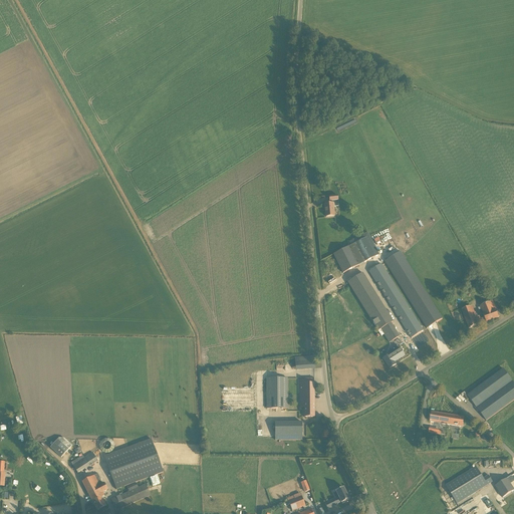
[(334,216),(333,207),(338,207),(338,200),(337,196),(329,197),(330,204),(324,204),(324,210),(325,210),(326,217),(334,216)]
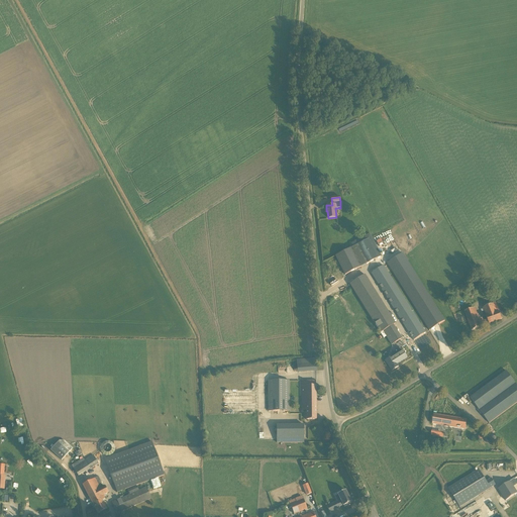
[(367,264),(382,256),(370,233),(354,241),(367,264)]
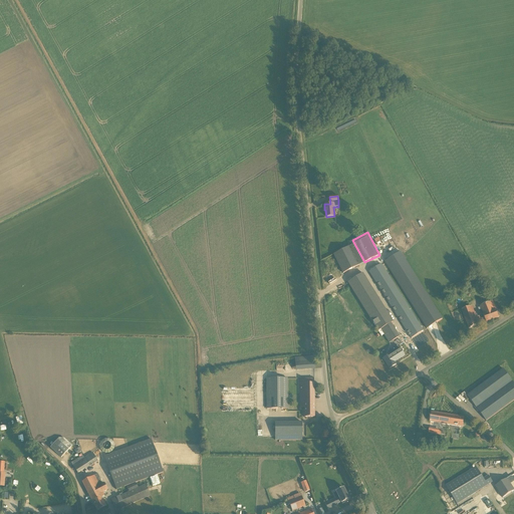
[(343,273),(358,265),(349,247),(333,255),(343,273)]
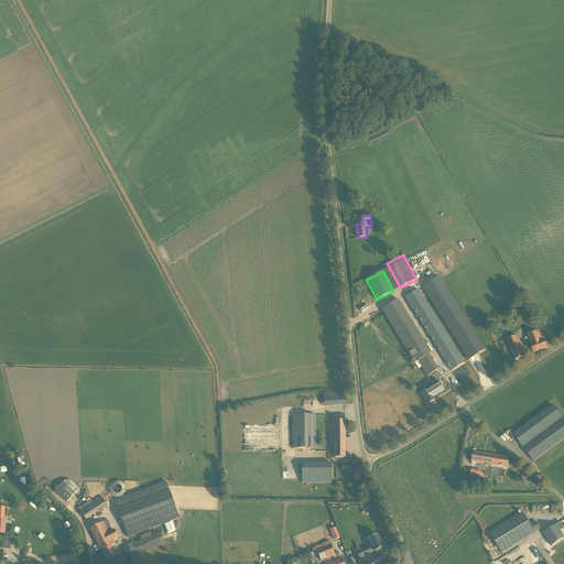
[(438,277),(422,286),(468,360),(475,357),(479,354),(485,350),(438,277)]
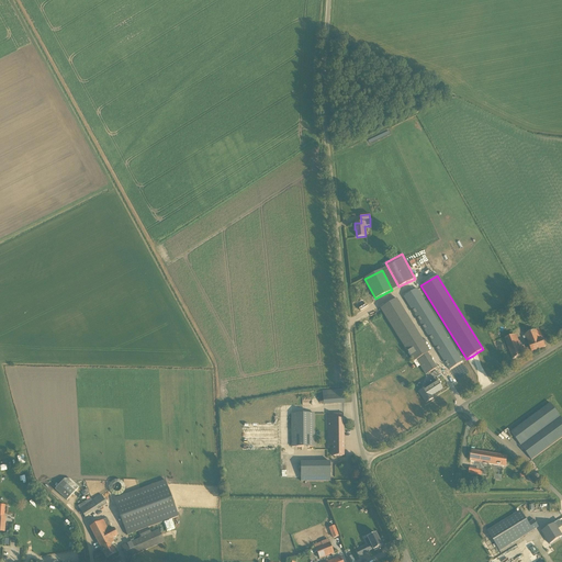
[(403,298),(422,326),(430,340),(429,341),(435,350),(436,349),(449,370),(462,362),(435,318),(416,289),(403,298)]
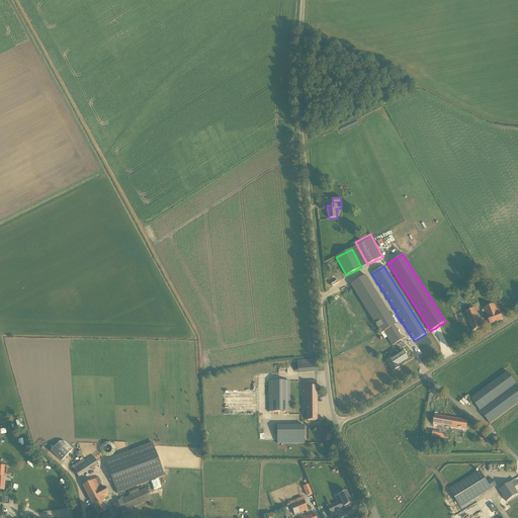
[(396,344),(403,339),(395,326),(396,325),(379,297),(365,275),(353,283),(350,285),(380,334),(383,332),(389,339),(391,337),(396,344)]
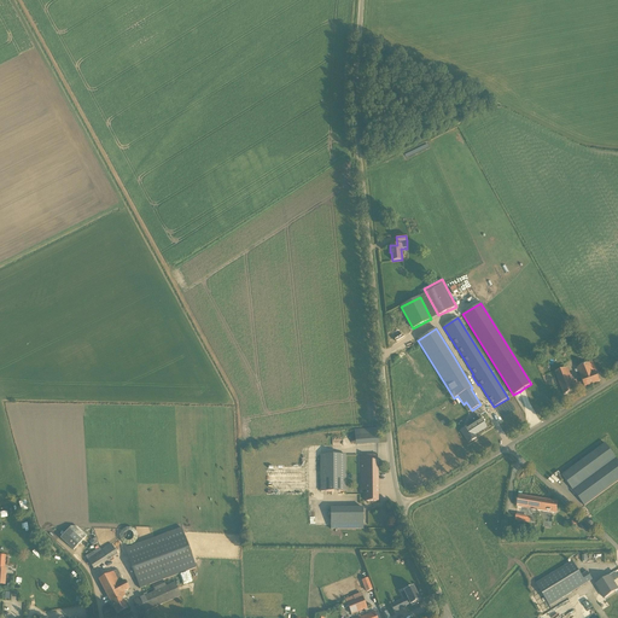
[(596,373),(595,369),(596,369),(594,362),(578,368),(582,378),(581,378),(584,388),(600,382),(596,372),(596,373)]
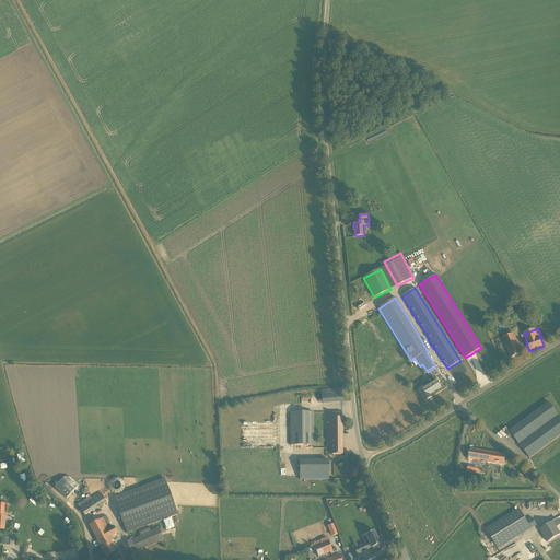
[(517,347),(513,335),(503,339),(511,358),(525,353),(522,346),(517,347)]
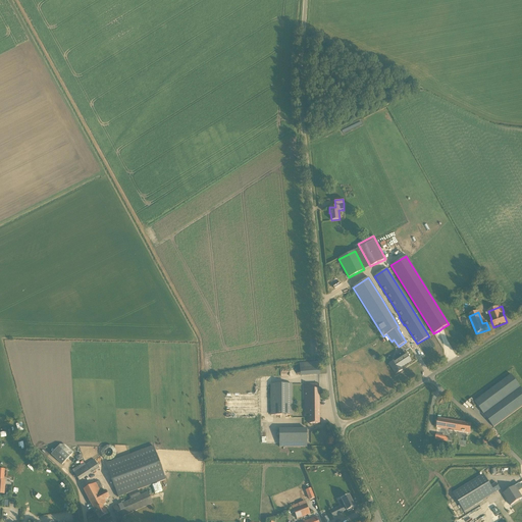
[(395,361),(389,364),(396,374),(402,370),(401,368),(411,361),(404,351),(394,358),(395,361)]
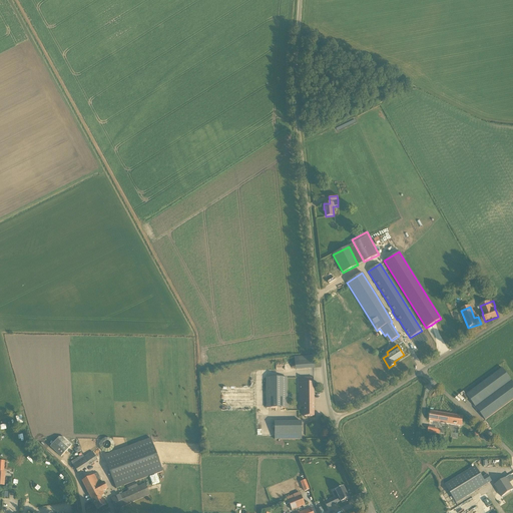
[(314,363),(295,364),(296,371),(315,370),(314,363)]
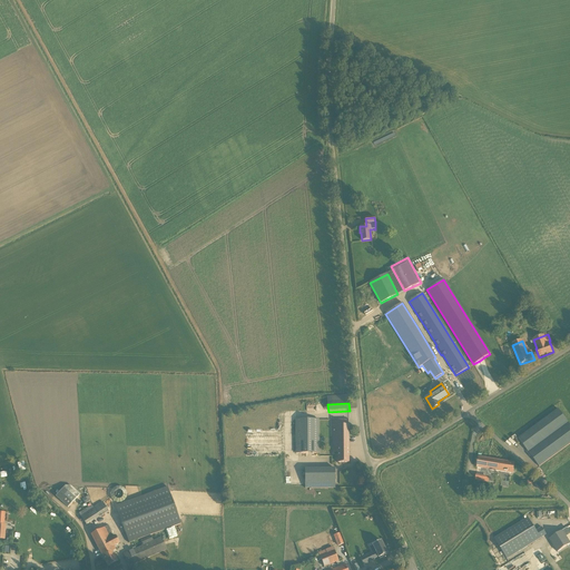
[(318,420),(296,420),(296,453),(318,453),(318,420)]
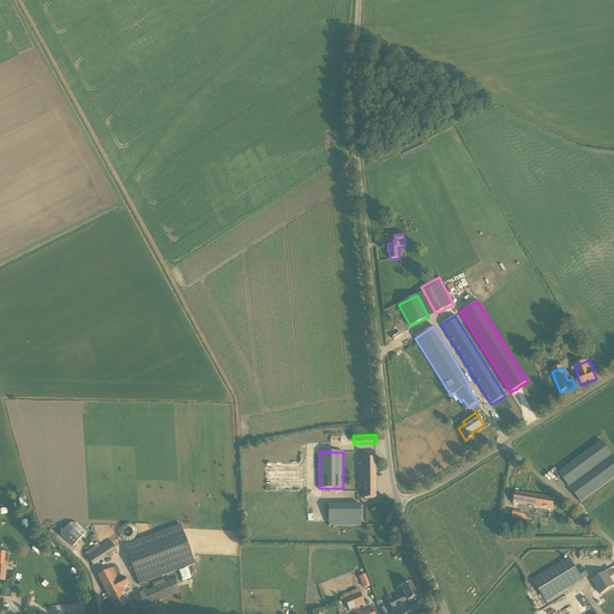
[(375,452),(359,452),(360,487),(363,487),(363,499),(375,499),(375,452)]
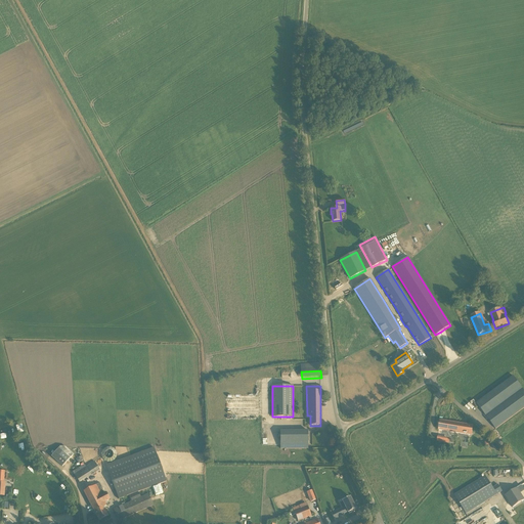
[(496,429),(518,412),(523,408),(523,407),(523,390),(522,388),(485,416),(496,430),(497,429),(496,429)]
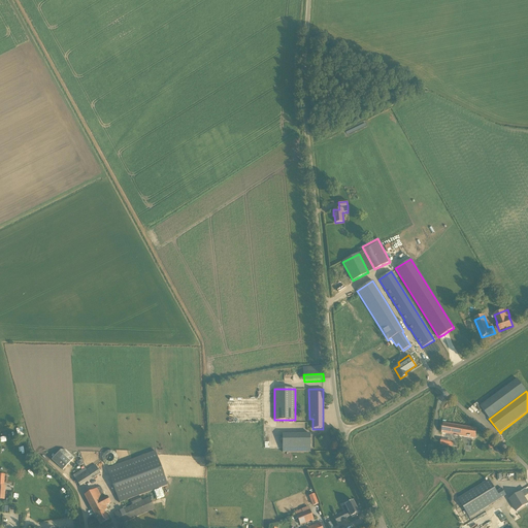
[(474,438),(476,429),(443,424),(442,433),(474,438)]
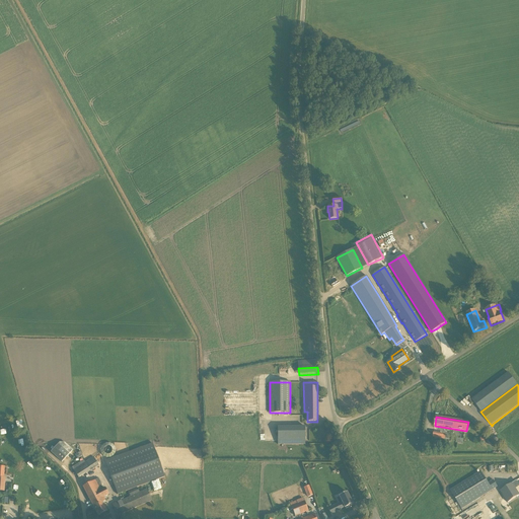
[(278,445),(304,445),(305,428),(278,428),(278,441),(278,445)]
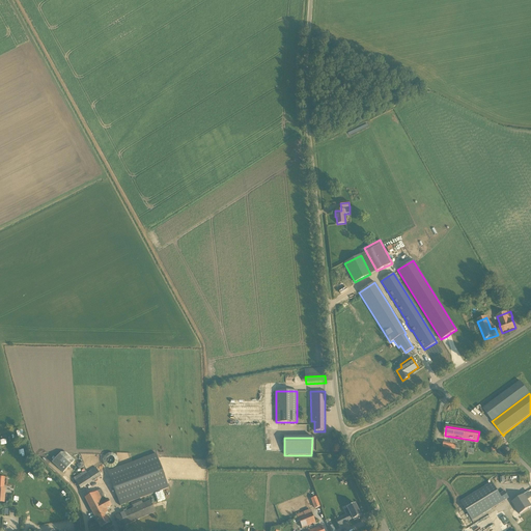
[(108,472),(117,499),(120,506),(169,488),(166,481),(158,457),(156,453),(108,472)]
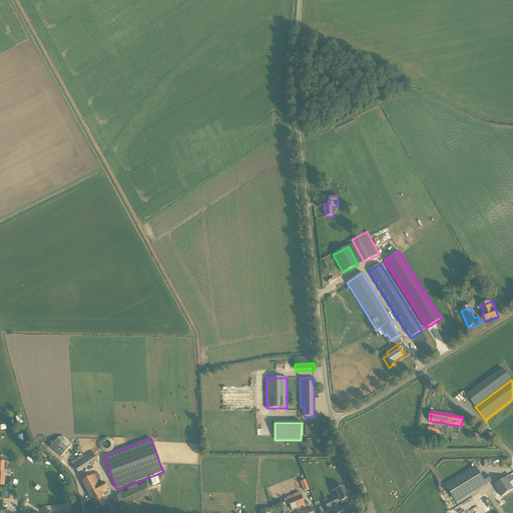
[(57,439),(50,447),(61,457),(68,449),(57,439)]
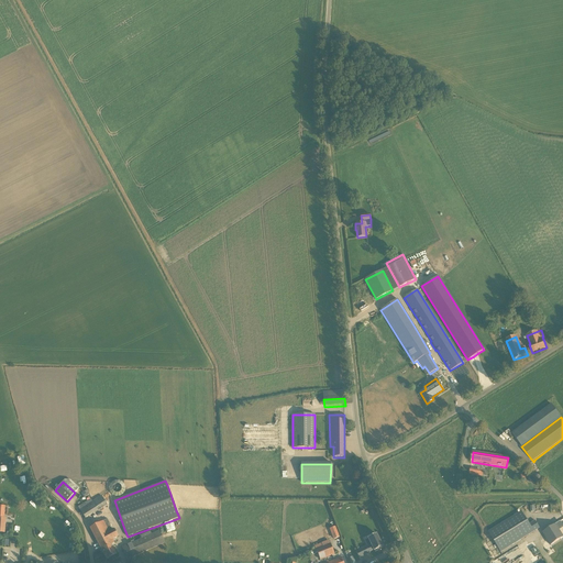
[(107,505),(101,496),(92,501),(85,506),(84,504),(78,507),(86,518),(107,505)]
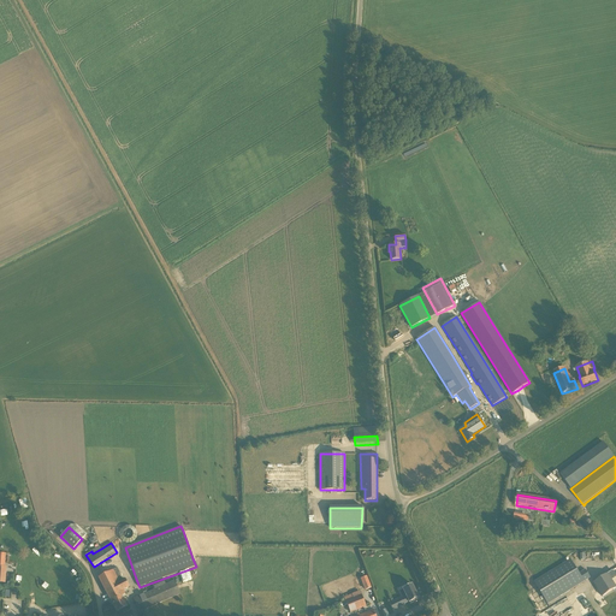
[(548,604),(591,578),(586,569),(580,574),(570,560),(534,582),(548,604)]
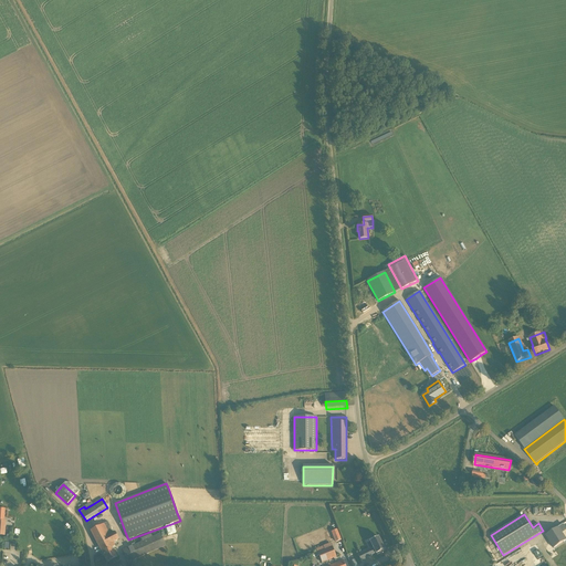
[(116,557),(112,548),(115,546),(113,543),(118,540),(115,532),(112,534),(111,530),(106,523),(104,523),(91,531),(107,563),(116,557)]
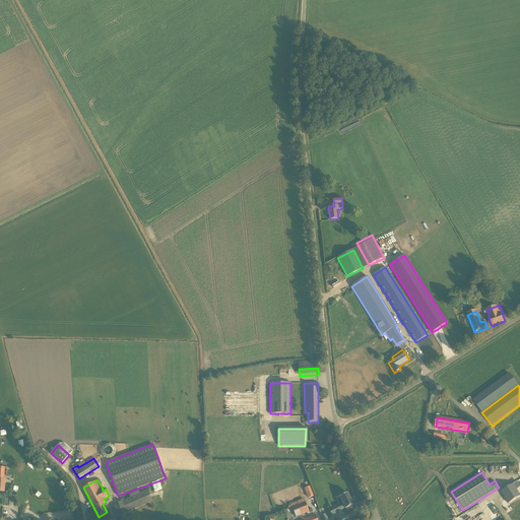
[(519,486),(516,490),(513,483),(501,492),(509,504),(509,503),(519,496),(519,495),(519,486)]
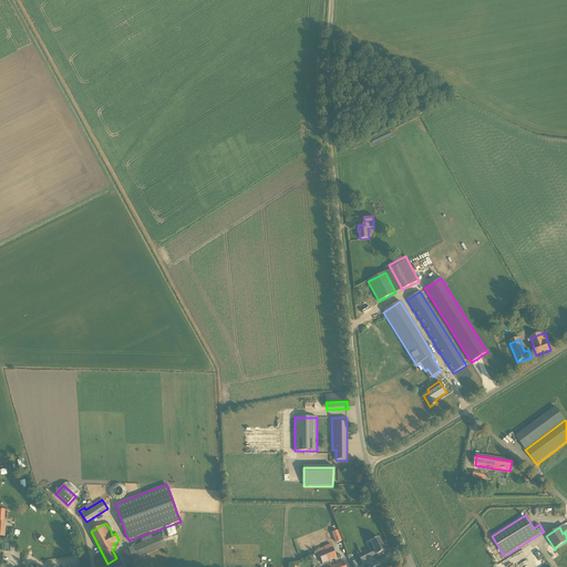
[(336,544),(341,540),(337,531),(331,533),(336,544)]
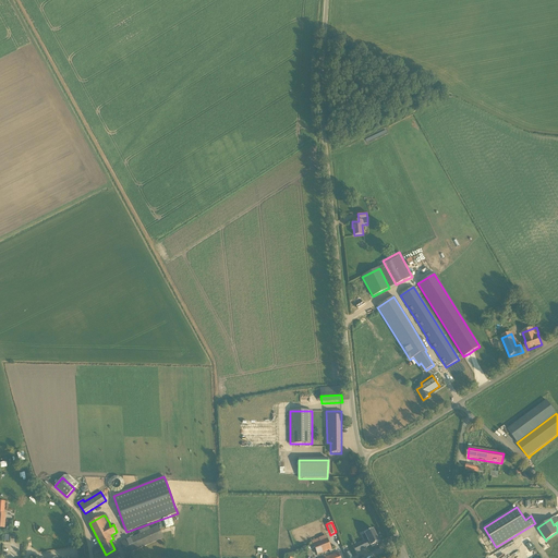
[(164,537),(161,533),(158,525),(121,542),(126,555),(164,537)]
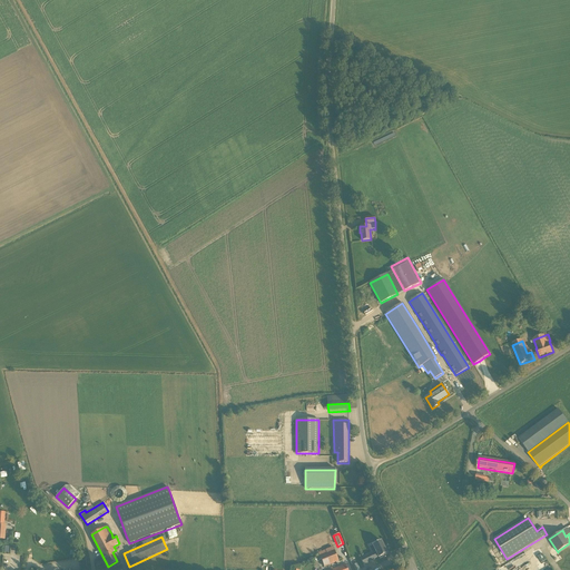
[(372,553),(361,559),(364,566),(375,560),(374,559),(379,557),(379,558),(380,558),(380,559),(383,557),(383,556),(387,553),(381,541),(373,544),(376,552),(372,554),(372,553)]
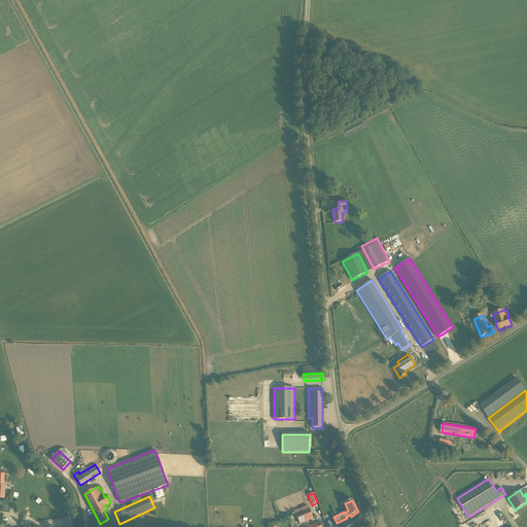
[(303,511),(307,521),(313,519),(309,508),(303,511)]
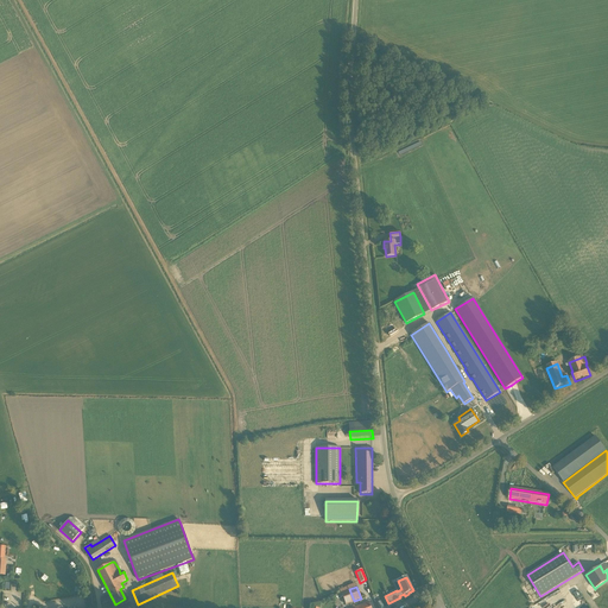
[(354,601),(349,589),(341,593),(346,605),(348,603),(354,601)]
